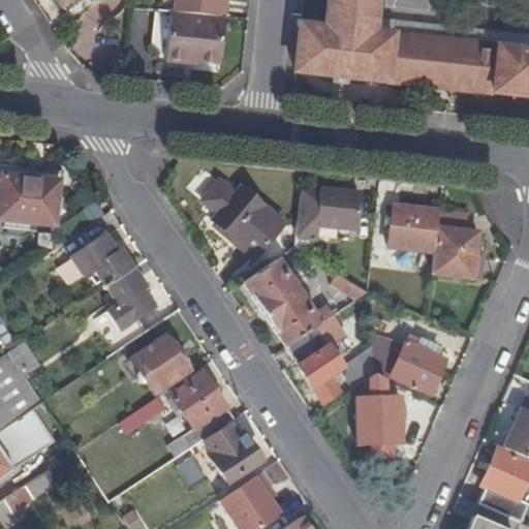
[(223,18),(225,18),(226,0),(174,0),(173,13),(223,18)]
